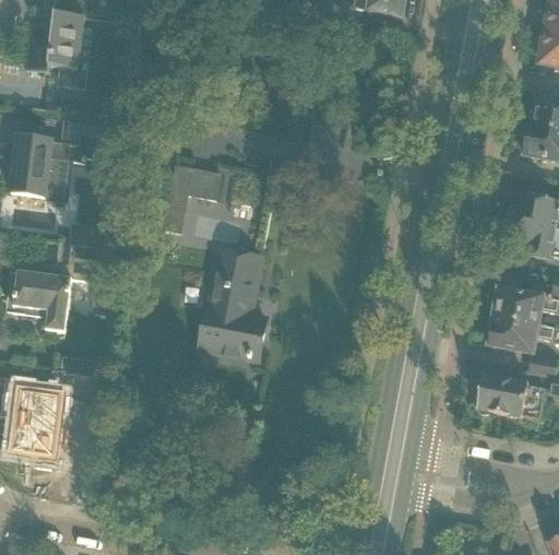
[(32,23),(26,68),(47,71),(49,71),(49,65),(79,68),(80,60),(88,61),(93,27),(84,26),(84,19),(116,22),(117,14),(142,18),(144,0),(74,0),(73,8),(79,9),(78,14),(76,14),(55,12),(52,26),(32,23)]
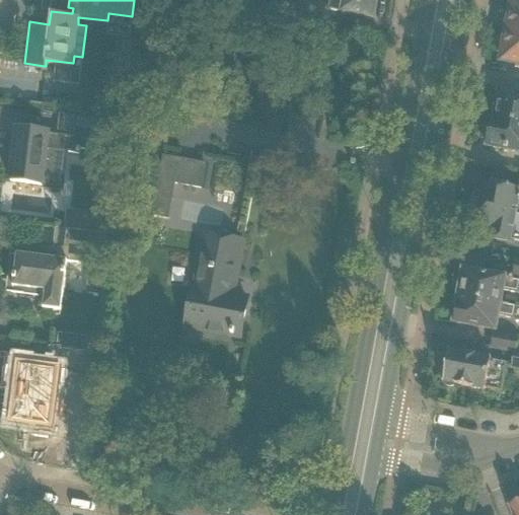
[(294,15),(296,1),(290,0),(270,0),(268,11),(294,15)]
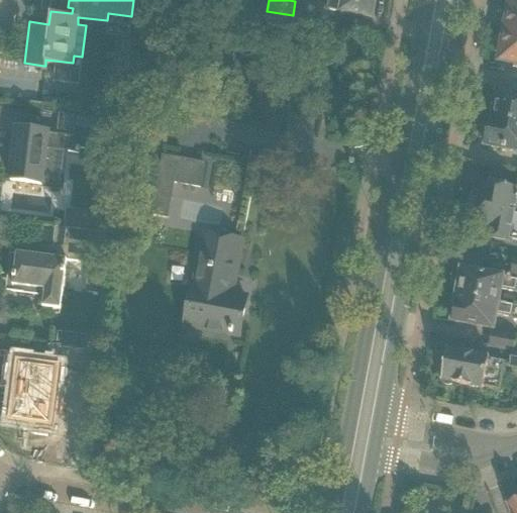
[(328,0),(327,5),(339,8),(340,8),(352,10),(372,14),(374,0),(328,0)]
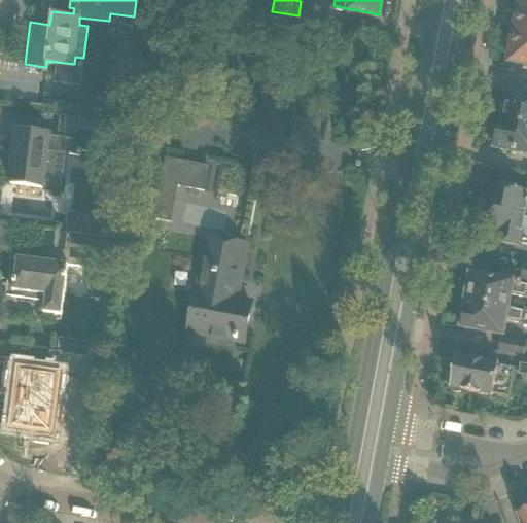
[(517,22),(516,28),(526,29),(526,0),(520,0),(519,11),(515,11),(513,21),(517,22)]
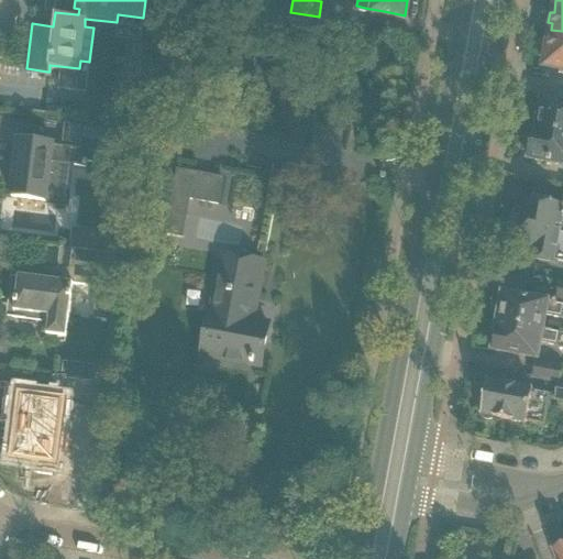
[(545,34),(543,45),(548,45),(544,63),(562,66),(562,31),(551,30),(550,35),(545,34)]
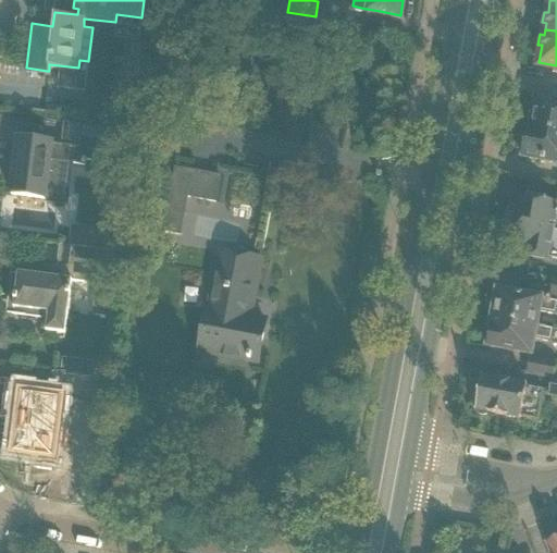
[(527,125),(556,130),(556,99),(535,96),(533,108),(530,109),(527,125)]
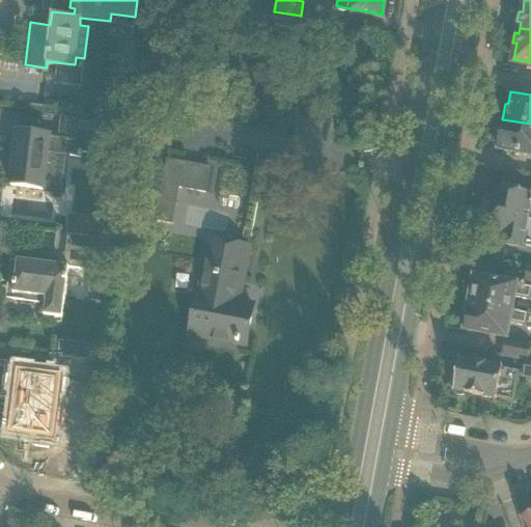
[(9,182),(30,184),(42,186),(47,149),(81,154),(81,147),(118,153),(122,120),(62,113),(59,134),(17,129),(17,131),(18,131),(11,179),(10,179),(9,182)]
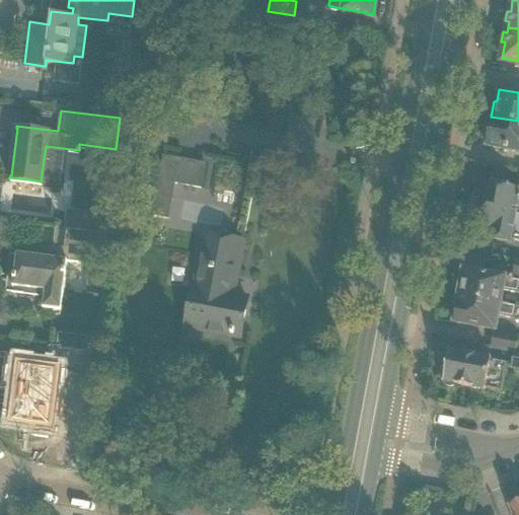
[(518,121),(491,117),(489,127),(487,128),(485,137),(487,139),(486,143),(506,146),(518,148),(518,121)]
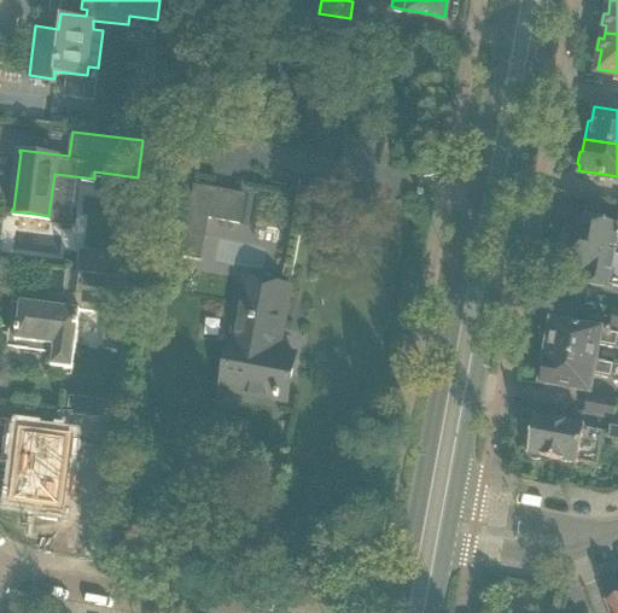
[(192,192),(185,229),(204,233),(208,214),(239,220),(243,202),(192,192)]
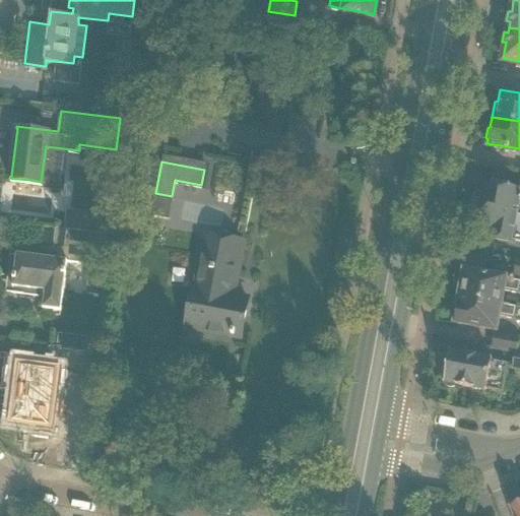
[(471,206),(470,214),(473,217),(472,221),(493,226),(491,236),(511,240),(515,240),(515,239),(519,239),(519,186),(519,189),(500,185),(479,181),(475,205),(471,206)]
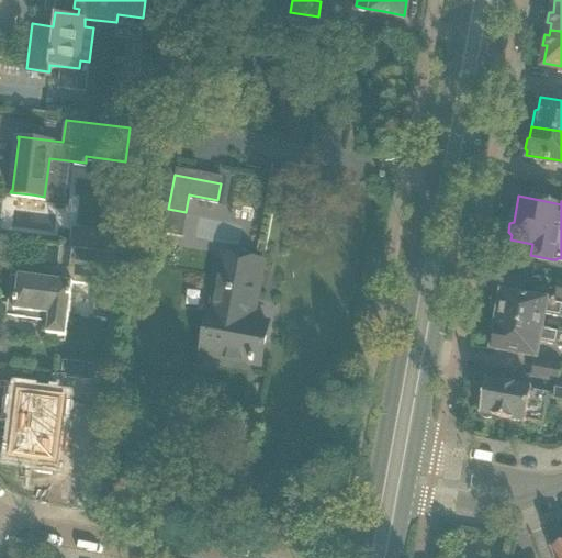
[(18,272),(13,307),(48,312),(46,328),(66,331),(72,277),(85,279),(93,280),(116,282),(121,250),(63,243),(59,264),(53,263),(53,265),(36,264),(35,275),(18,272)]
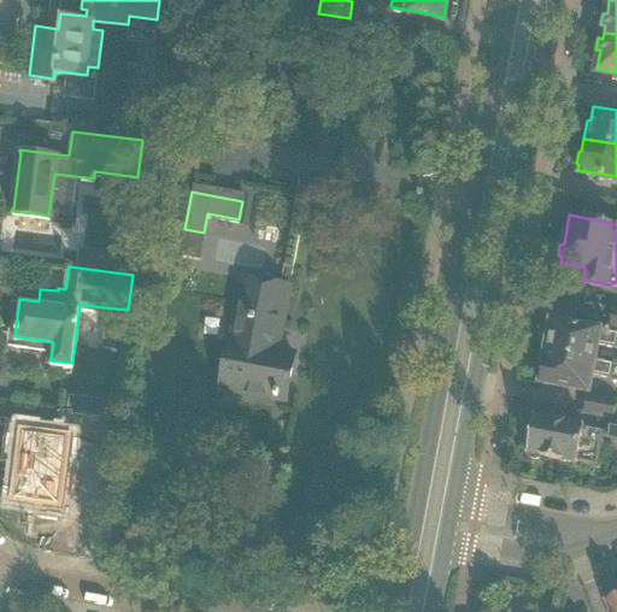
[(219,384),(260,392),(285,396),(293,353),(269,348),(282,282),(246,275),(234,341),(228,341),(219,384)]
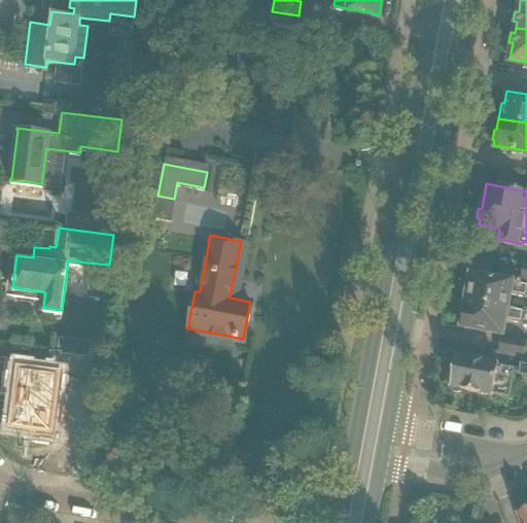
[(465,295),(465,299),(507,305),(510,291),(526,294),(526,287),(526,281),(520,281),(470,272),(468,283),(464,282),(462,294),(465,295)]
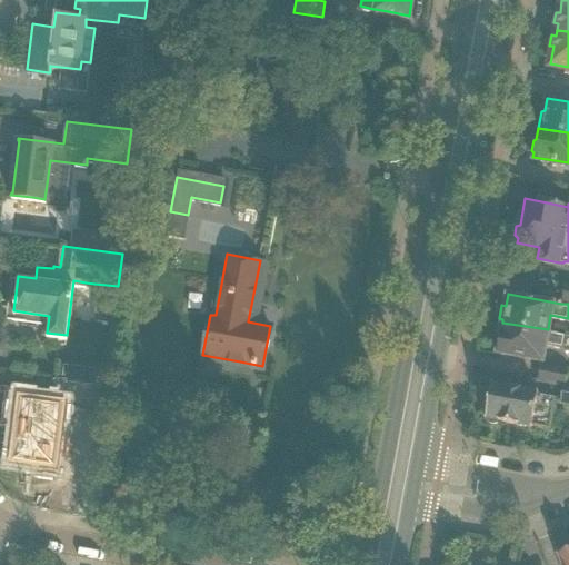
[(548,329),(502,323),(500,335),(496,334),(493,347),(498,347),(497,350),(542,358),(545,343),(562,346),(565,333),(548,329)]
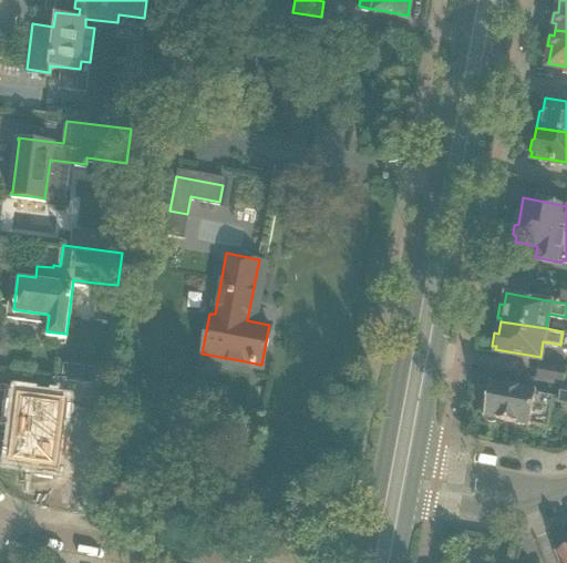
[(63,360),(63,375),(94,376),(94,361),(63,360)]
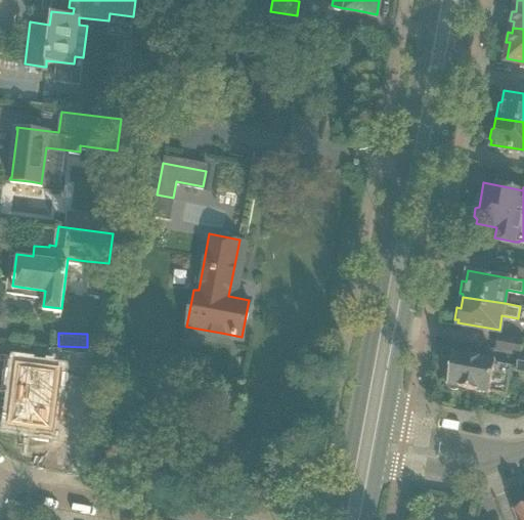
[(495,347),(518,351),(520,352),(523,338),(497,333),(495,347)]
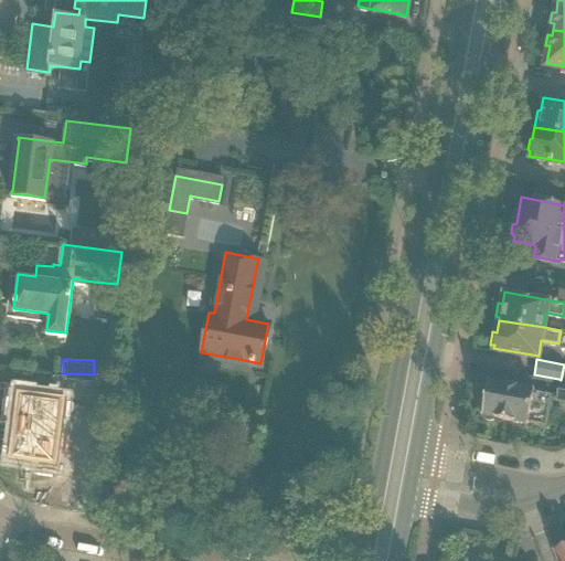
[(11,393),(9,414),(17,415),(11,456),(21,457),(21,458),(55,463),(64,401),(104,406),(107,380),(53,373),(50,397),(20,393),(20,394),(11,393)]
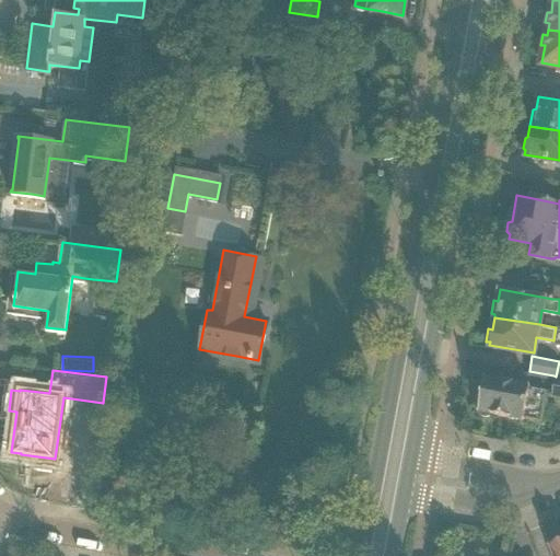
[(483,377),(480,396),(479,397),(478,398),(477,401),(476,403),(476,404),(477,406),(477,407),(477,408),(478,409),(478,410),(480,413),(481,413),(482,414),(485,414),(487,414),(488,414),(490,413),(510,417),(510,416),(523,418),(523,417),(540,420),(546,389),(505,381),(483,377)]
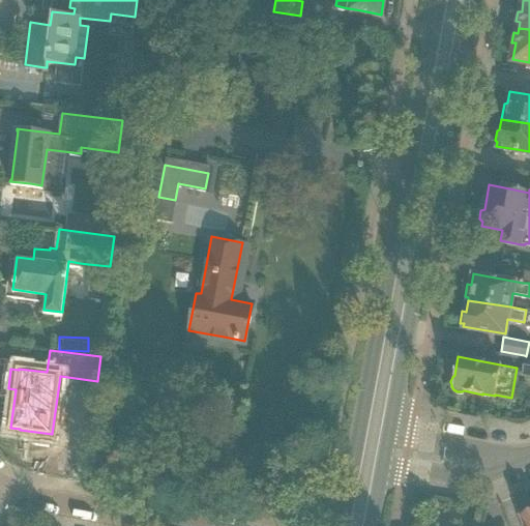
[(524,515),(521,516),(525,525),(529,525),(529,509),(524,512),(524,515)]
